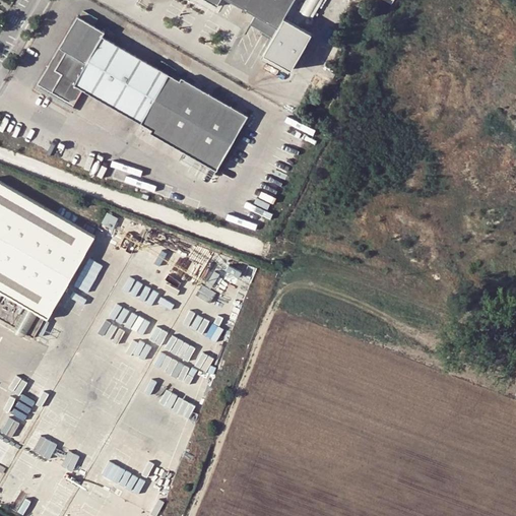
[(292,0),(195,0),(212,10),(217,0),(218,0),(252,19),(246,28),(268,42),(292,0)]
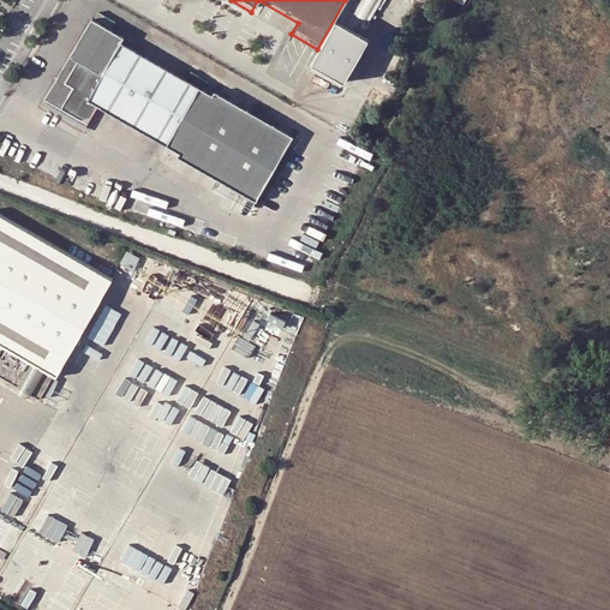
[(124,40),(90,21),(45,103),(87,127),(97,108),(179,155),(213,97),(120,45),(124,40)]
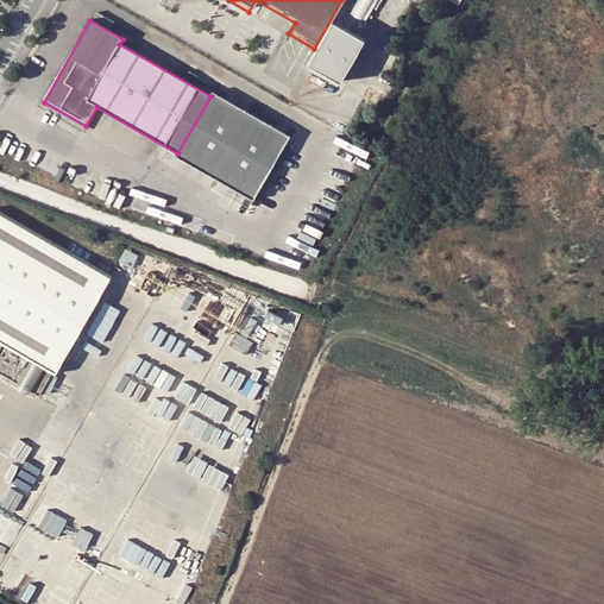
[(396,85),(387,81),(382,90),(390,95),(396,85)]
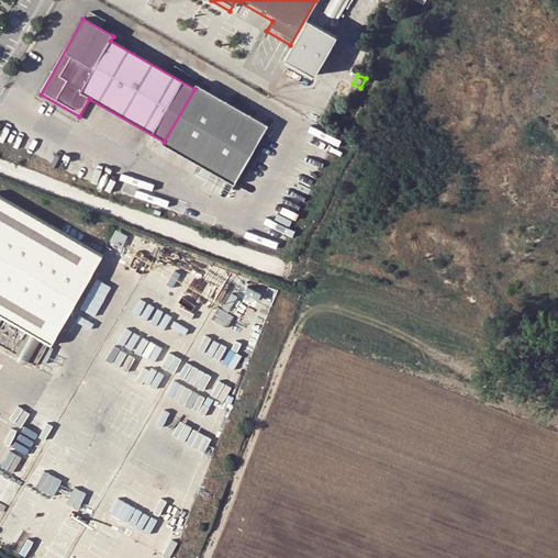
[(268,126),(196,86),(194,89),(164,142),(162,145),(234,186),(268,126)]
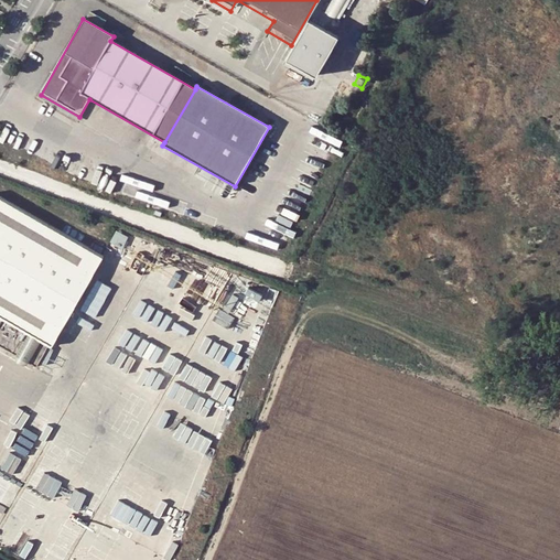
[(96,268),(101,258),(0,201),(0,346),(34,366),(46,344),(52,346),(96,268)]
